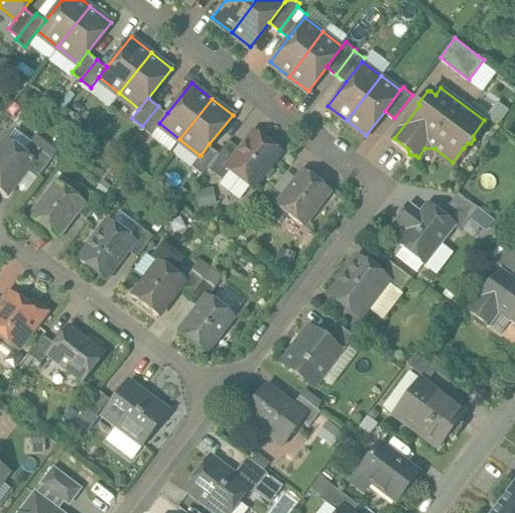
[(159,123),(167,113),(158,106),(142,126),(151,133),(159,123)]
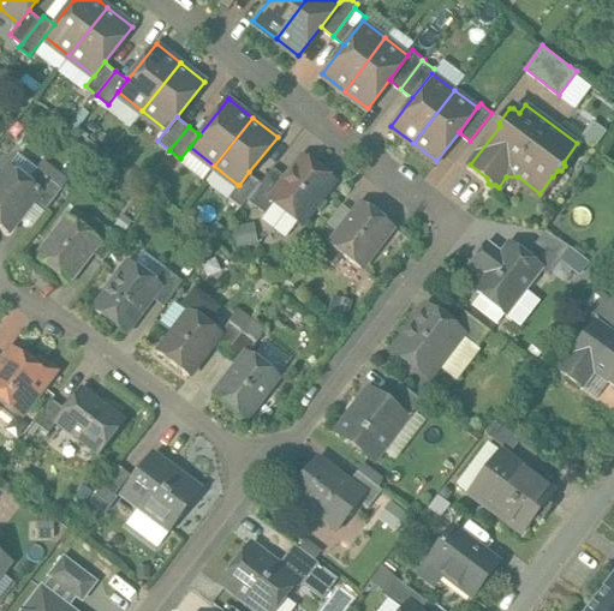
[(264,214),(287,232),(292,225),(296,227),(307,213),(313,217),(320,208),(327,199),(323,197),(337,181),(303,156),(287,177),(270,197),(275,201),(266,211),(264,214)]
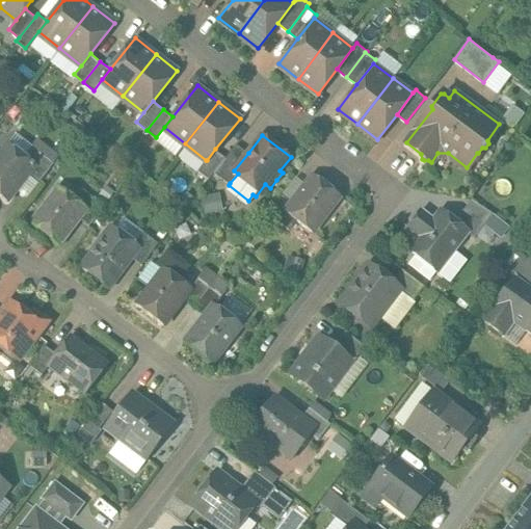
[(54,162),(59,154),(38,137),(32,144),(54,162)]
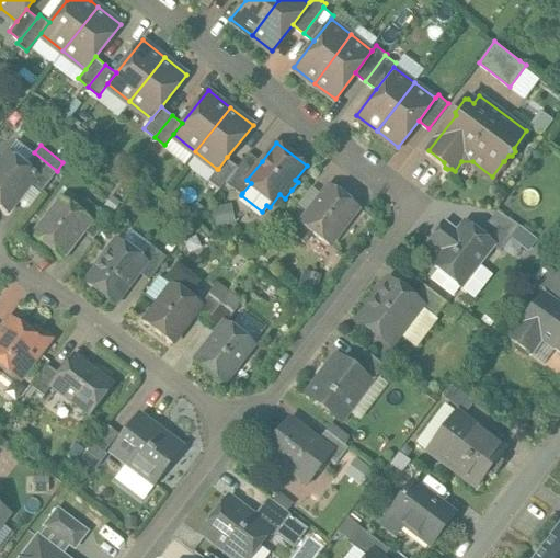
[(25,163),(9,150),(0,161),(0,204),(8,211),(30,183),(37,172),(25,163)]
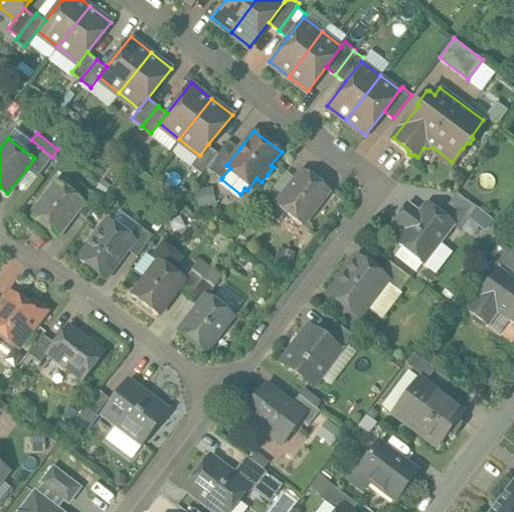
[(207,165),(222,177),(230,168),(226,165),(240,148),(228,139),(218,152),(207,165)]
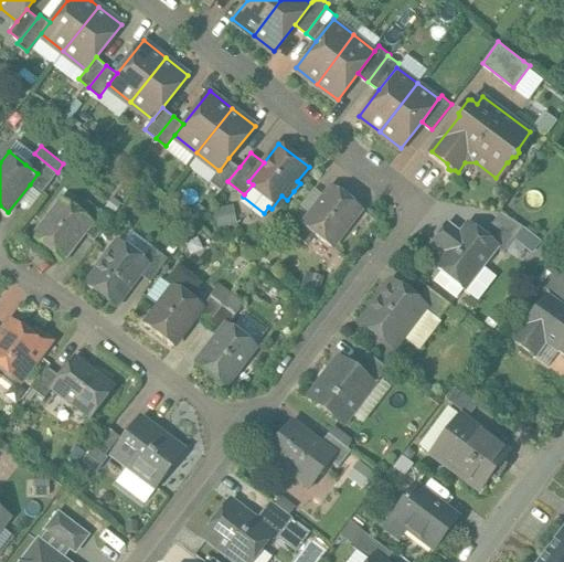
[(41,192),(57,172),(34,154),(25,165),(38,173),(30,184),(41,192)]
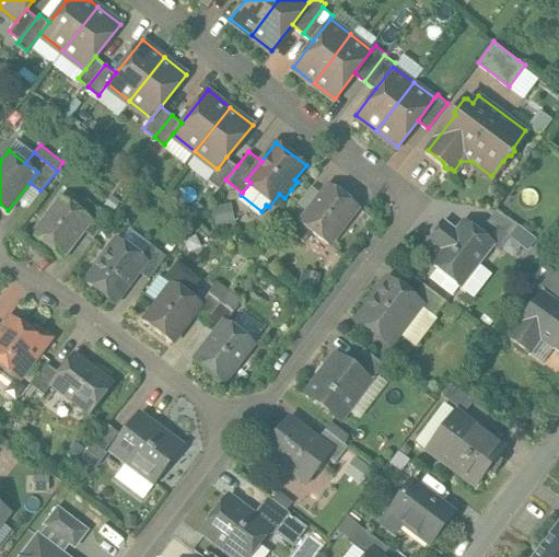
[(218,169),(217,169),(209,178),(220,187),(225,180),(237,165),(226,157),(218,169)]
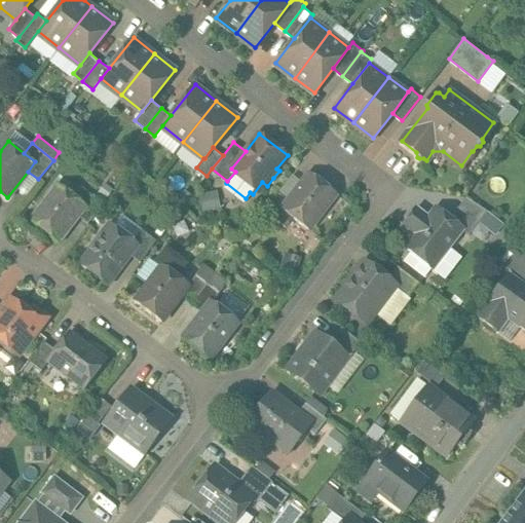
[(283,208),(294,216),(309,228),(336,192),(309,172),(290,198),(283,208)]
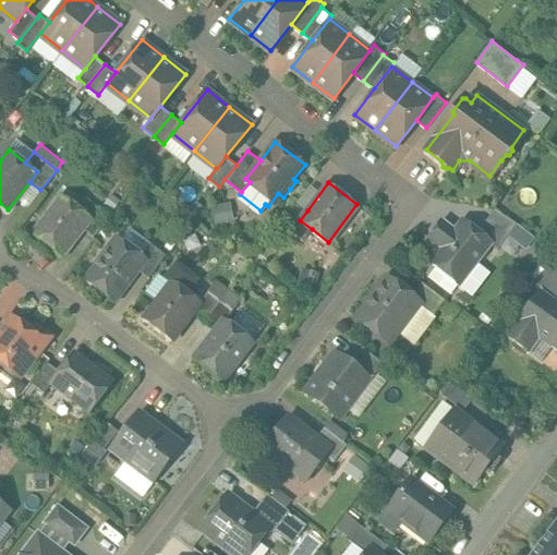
[(62,195),(34,232),(62,254),(83,227),(91,217),(80,208),(62,195)]
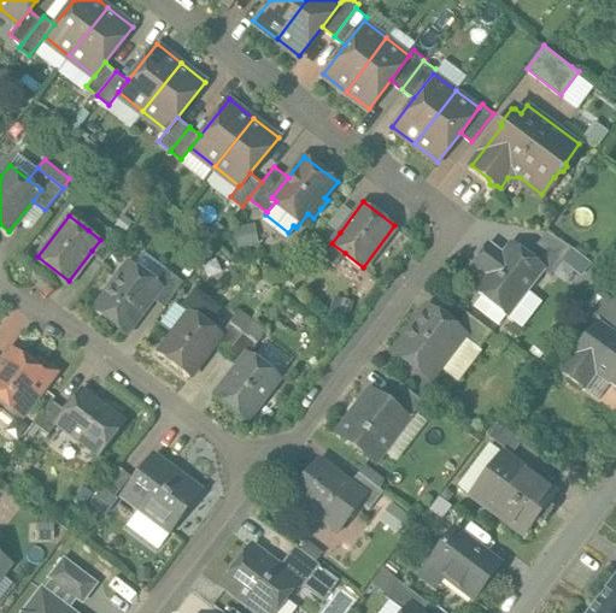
[(121,237),(97,219),(88,230),(100,240),(92,251),(104,260),(121,237)]
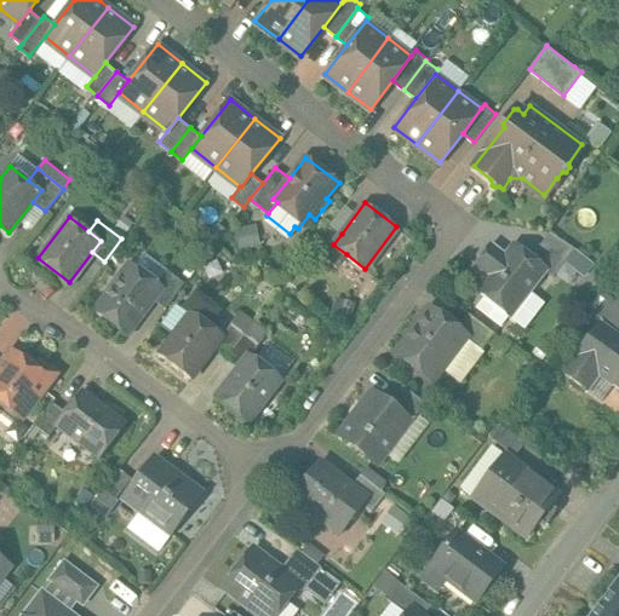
[(342,234),(330,224),(311,247),(338,266),(347,254),(333,245),(342,234)]
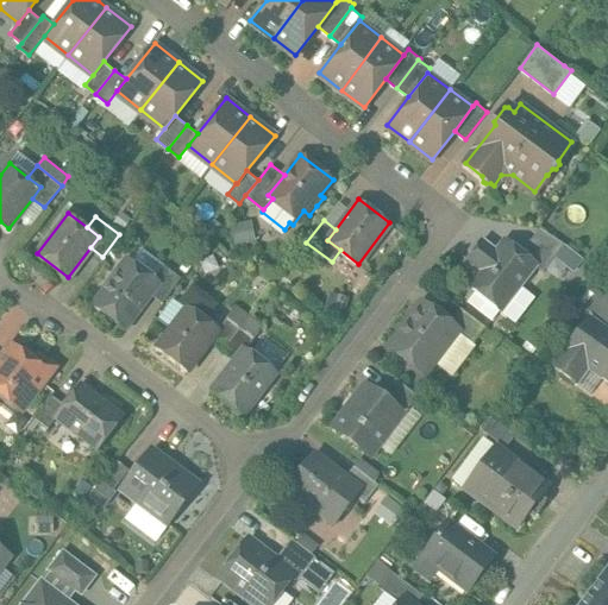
[(521,252),(536,263),(544,270),(564,244),(540,226),(521,252)]
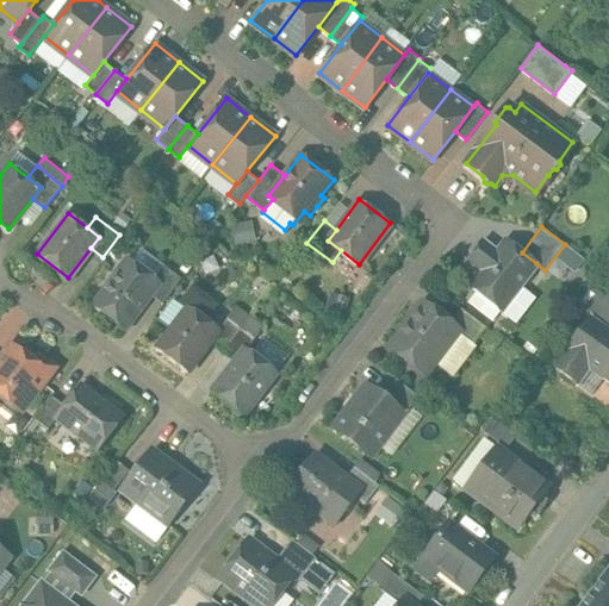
[(468,258),(484,269),(473,282),(480,287),(504,305),(536,263),(522,252),(507,241),(497,252),(483,241),(468,258)]
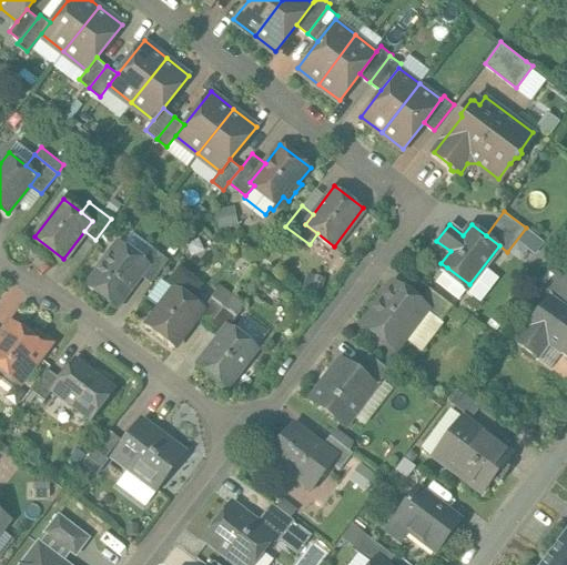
[(144,258),(153,245),(131,230),(122,241),(144,258)]
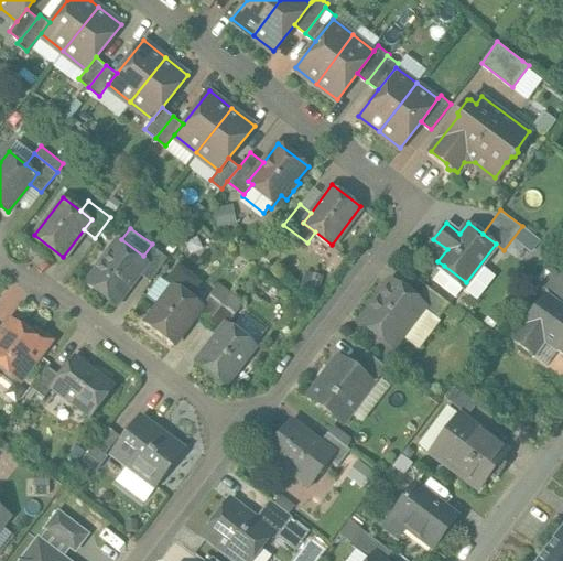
[(140,271),(149,260),(143,256),(121,239),(119,238),(86,282),(116,304),(140,271)]
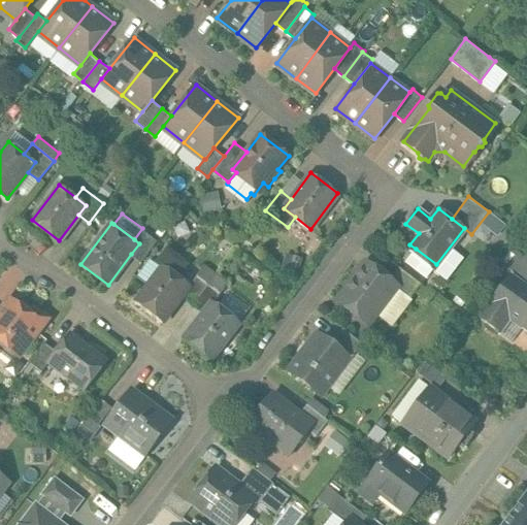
[(141,262),(158,240),(142,228),(134,239),(139,243),(131,254),(141,262)]
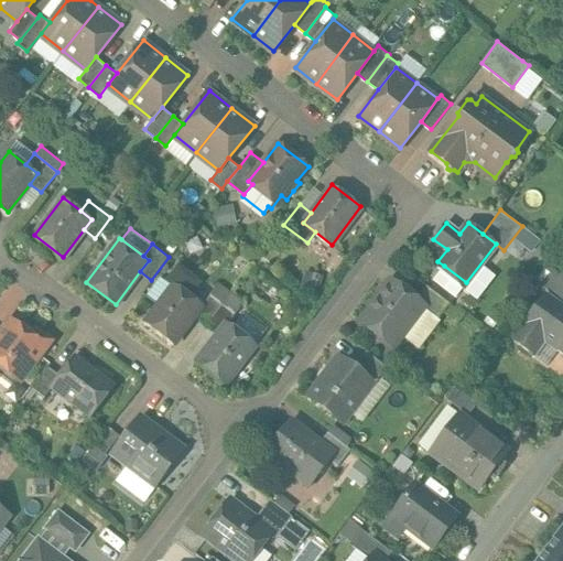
[(562,251),(558,249),(544,268),(550,271),(541,283),(562,298),(562,251)]
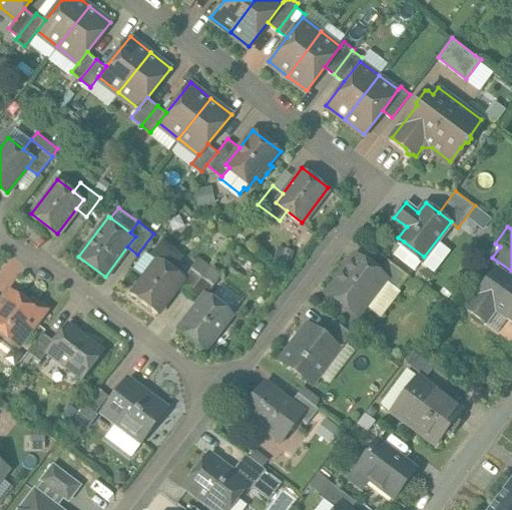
[(424,257),(404,241),(395,252),(415,268),(424,257)]
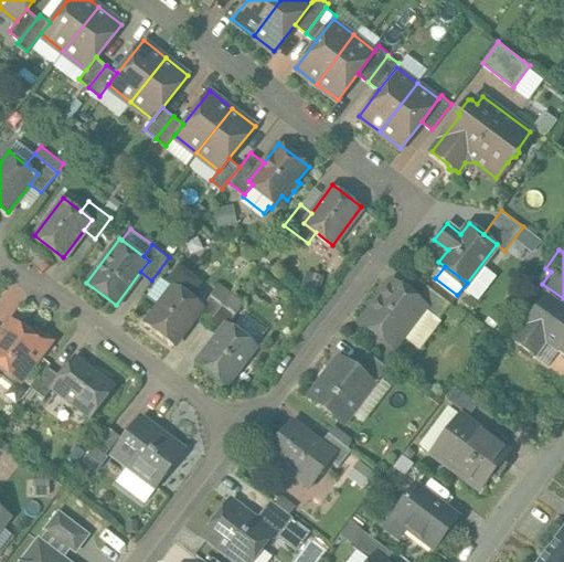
[(361,321),(394,347),(425,306),(416,299),(392,281),(361,321)]
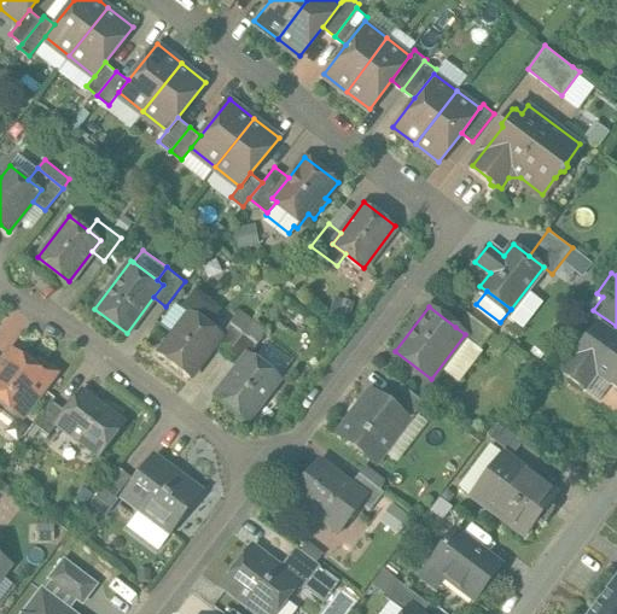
[(222,334),(222,333),(191,310),(159,351),(191,375),(214,345),(222,334)]
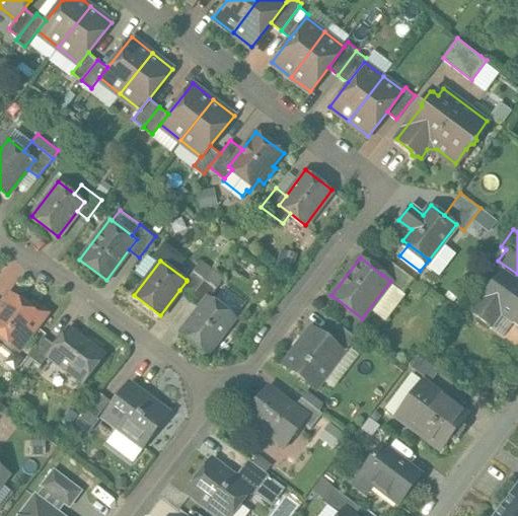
[(414,278),(392,262),(382,275),(390,281),(403,291),(414,278)]
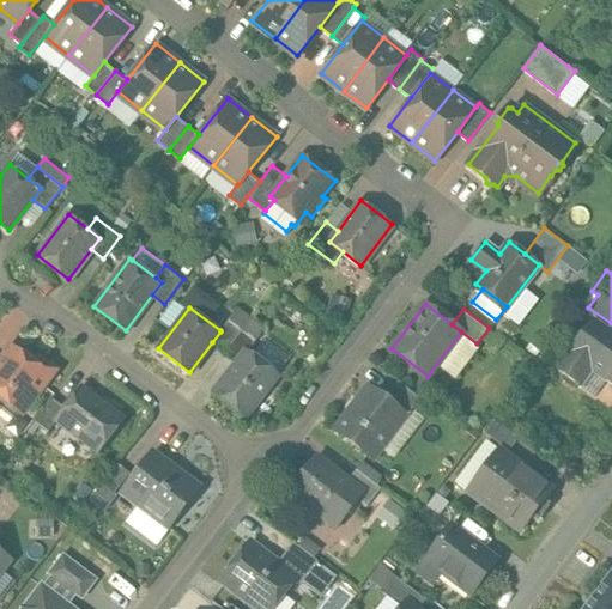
[(225,352),(242,329),(229,318),(220,330),(220,332),(212,342),(225,352)]
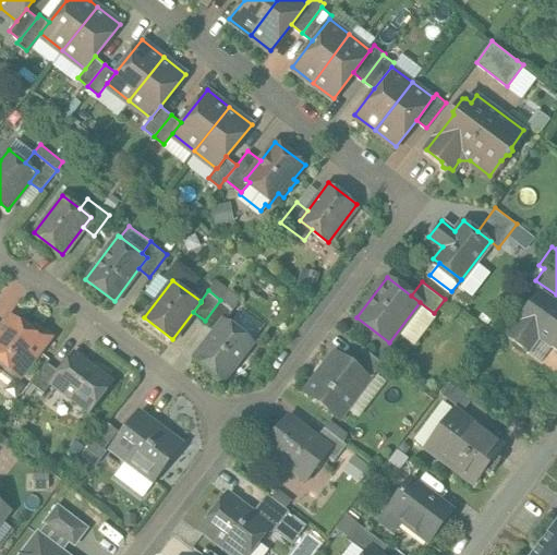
[(556,301),(540,290),(507,335),(529,350),(539,338),(551,347),(553,345),(556,347),(556,301)]
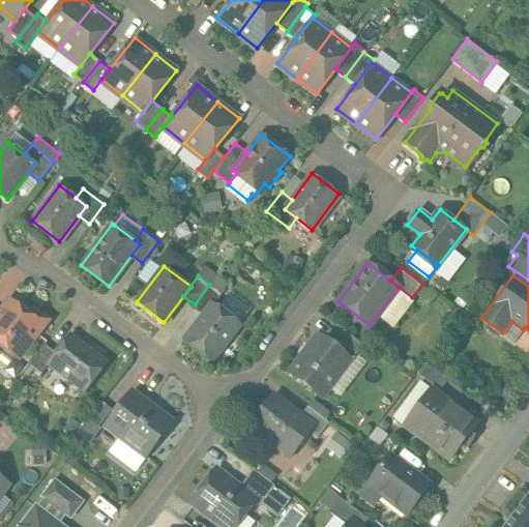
[(209,285),(195,304),(205,313),(213,301),(214,302),(222,294),(209,285)]
